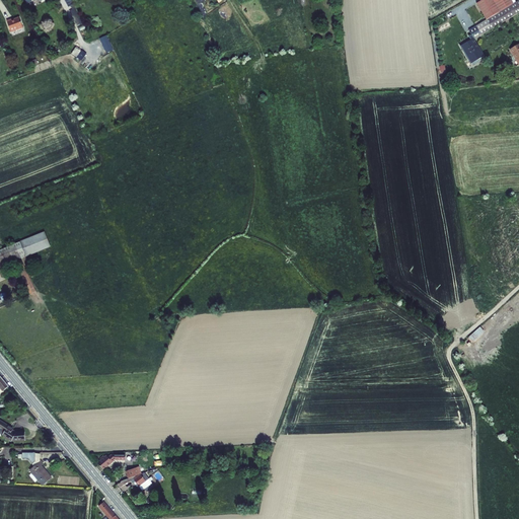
[(518,1),(513,5),(510,0),(483,0),(476,4),(486,21),(492,30),(518,13),(518,1)]
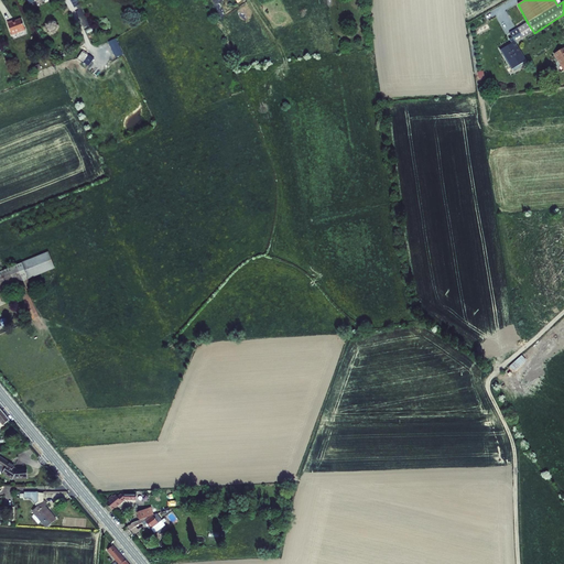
[(77,10),(80,21),(87,19),(83,8),(77,10)]
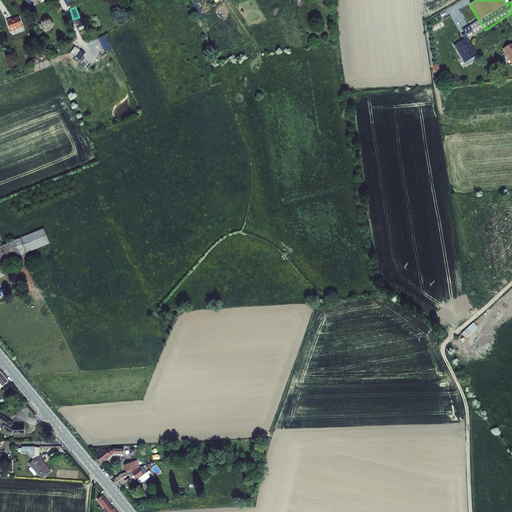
[(11,19),(7,20),(12,31),(23,26),(20,17),(12,20),(11,19)]
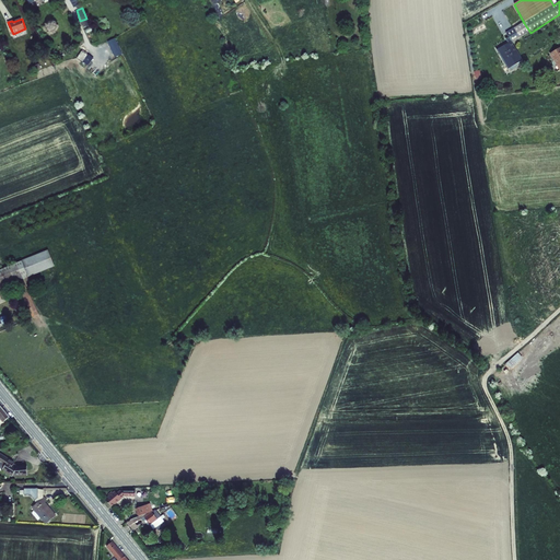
[(531,33),(524,23),(505,34),(508,38),(509,39),(511,44),(514,43),(531,33)]
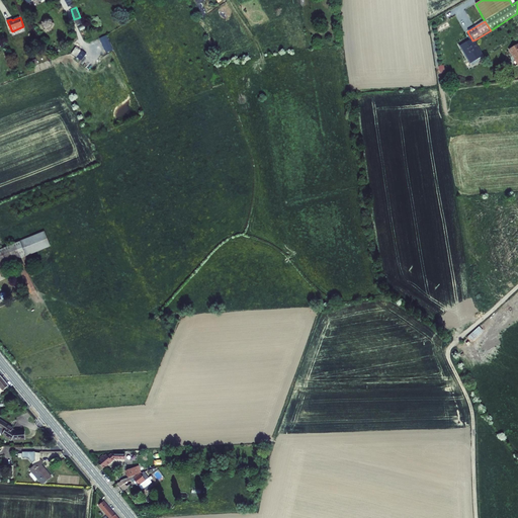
[(472,40),(470,36),(467,37),(469,40),(458,47),(469,65),(483,57),(472,40)]
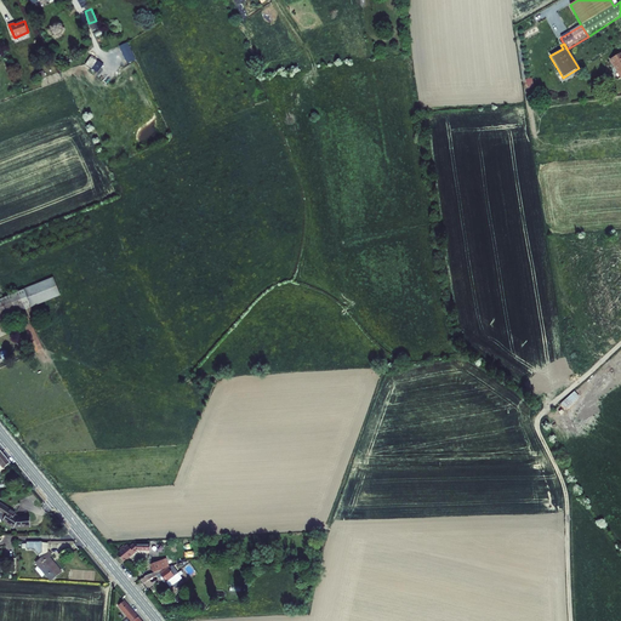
[(51,278),(0,296),(0,318),(17,312),(26,308),(58,296),(51,278)]
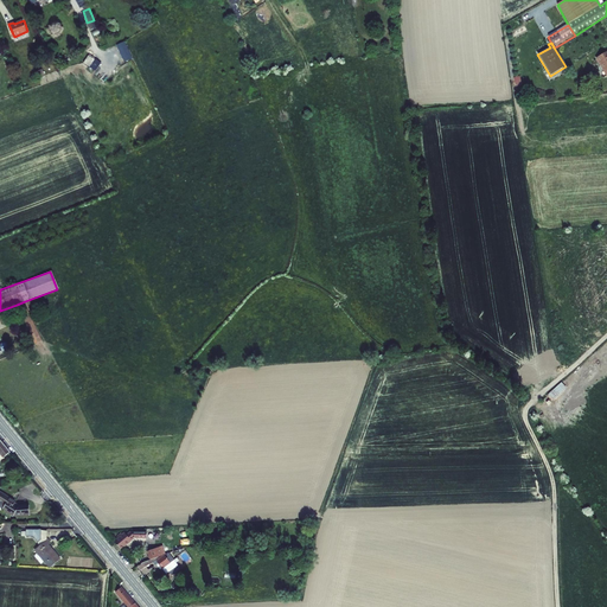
[(25,301),(17,305),(30,338),(38,334),(25,301)]
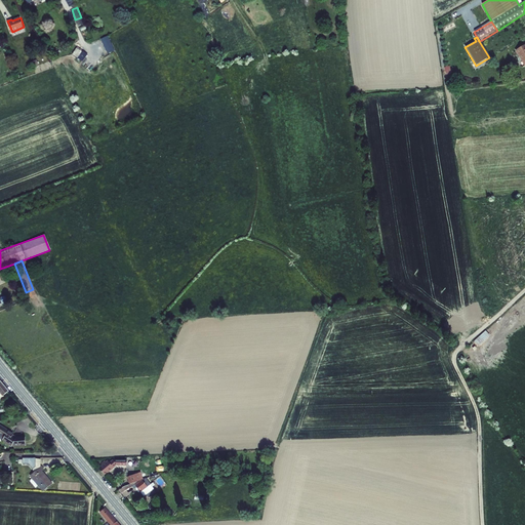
[(36,297),(33,289),(26,292),(29,300),(36,297)]
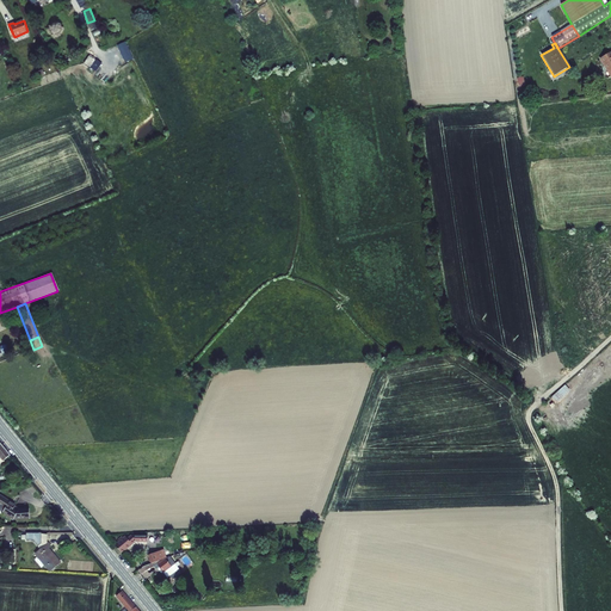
[(557,401),(572,390),(566,383),(553,395),(557,401)]
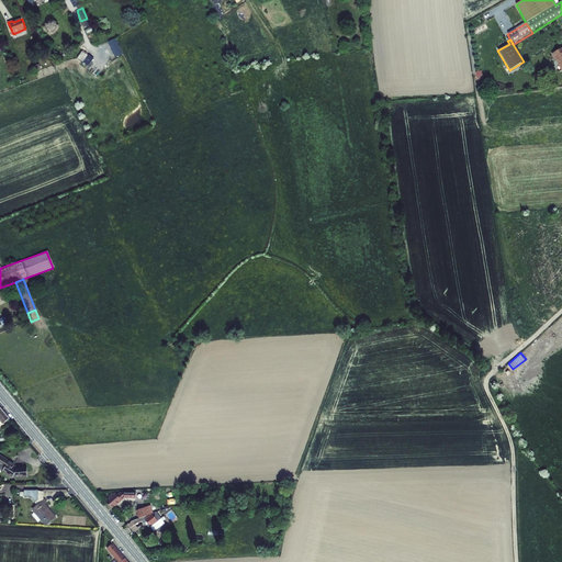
[(10,417),(0,405),(0,426),(6,424),(4,423),(10,417)]
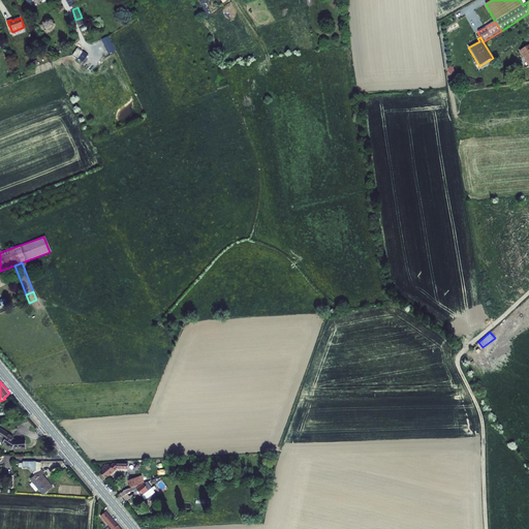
[(13,436),(0,428),(0,441),(12,449),(25,449),(25,440),(17,440),(12,437),(13,436)]
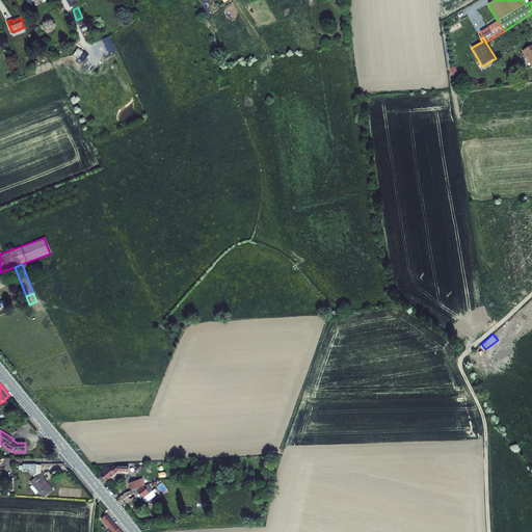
[(37,463),(24,463),(24,471),(29,471),(34,476),(37,473),(37,472),(37,464),(37,463)]
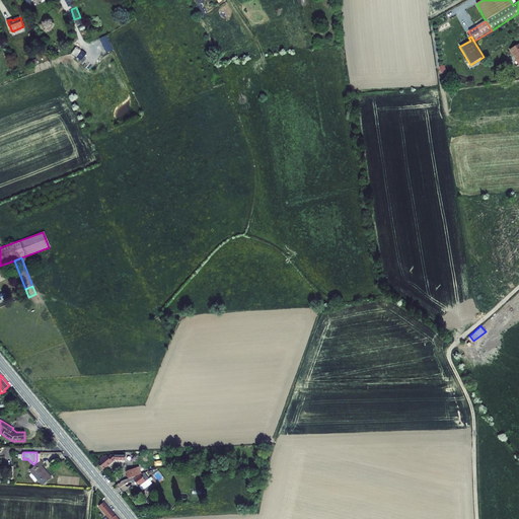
[(99,462),(104,468),(118,458),(127,458),(127,453),(114,454),(109,457),(108,455),(99,462)]
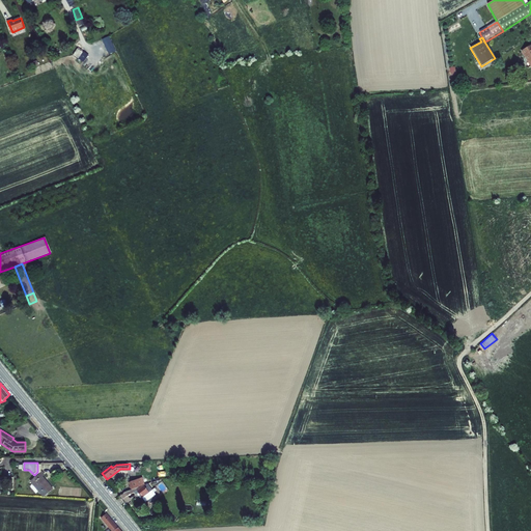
[(30,481),(43,497),(52,490),(43,478),(45,476),(42,472),(30,481)]
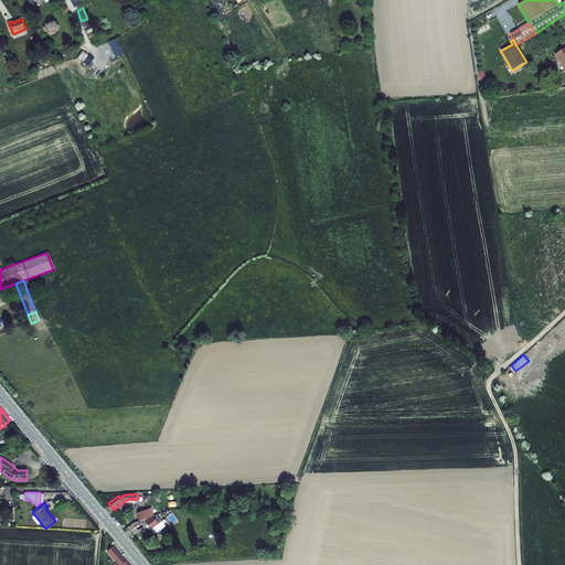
[(139,520),(139,523),(147,522),(146,518),(148,518),(148,512),(144,513),(144,510),(139,511),(140,519),(139,520)]
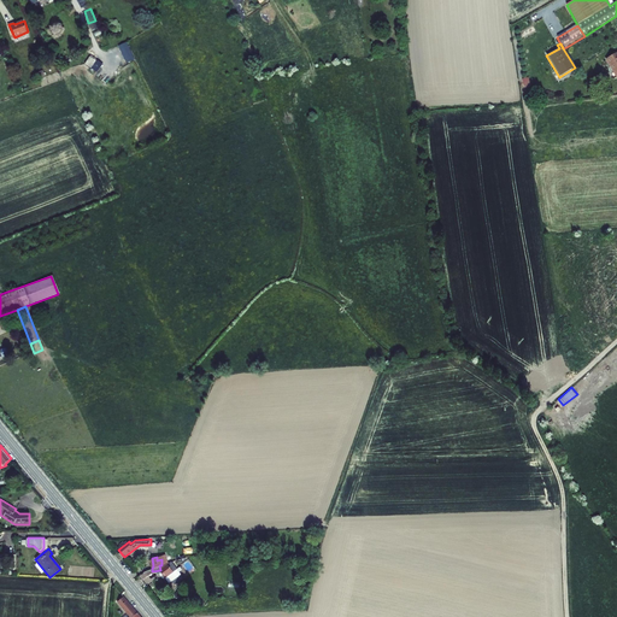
[(163,569),(169,576),(176,570),(170,563),(163,569)]
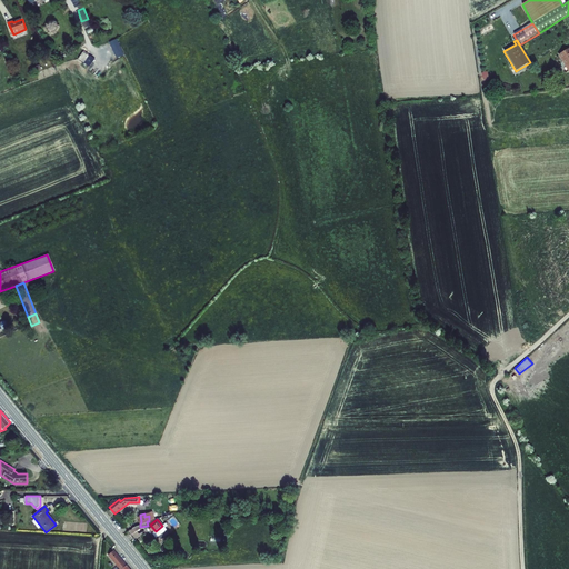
[(130,568),(115,550),(109,555),(119,566),(115,568),(130,568)]
